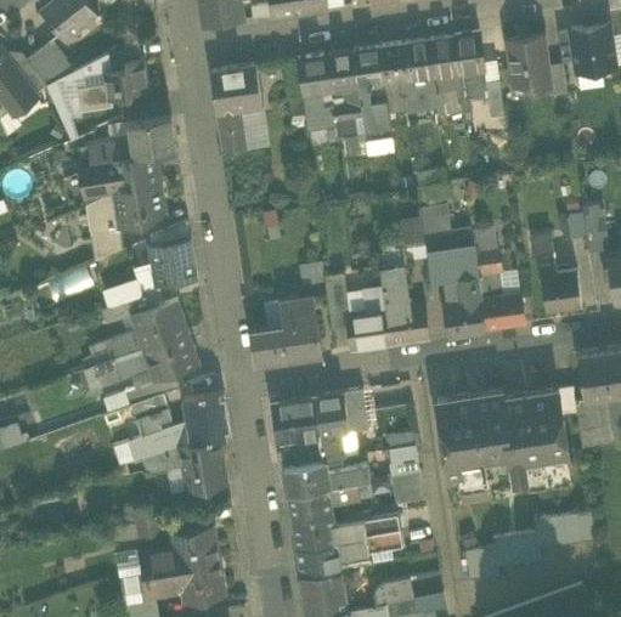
[(49,0),(39,7),(62,38),(95,13),(84,0),(49,0)]
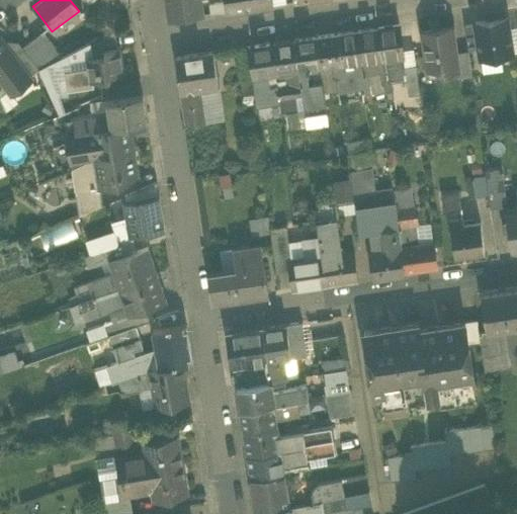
[(202,18),(199,0),(164,0),(168,23),(202,18)]
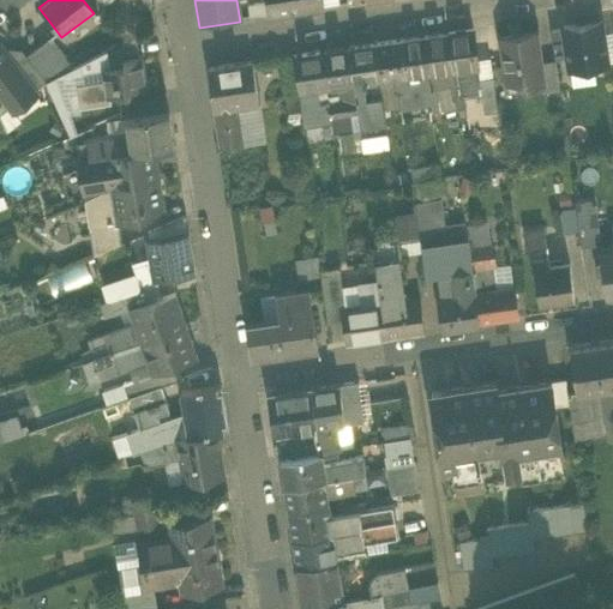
[(264,0),(266,7),(268,17),(322,10),(319,0),(264,0)]
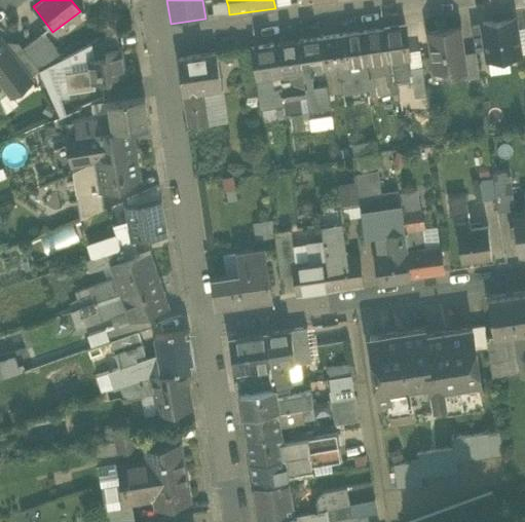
[(212,8),(214,17),(229,14),(228,6),(212,8)]
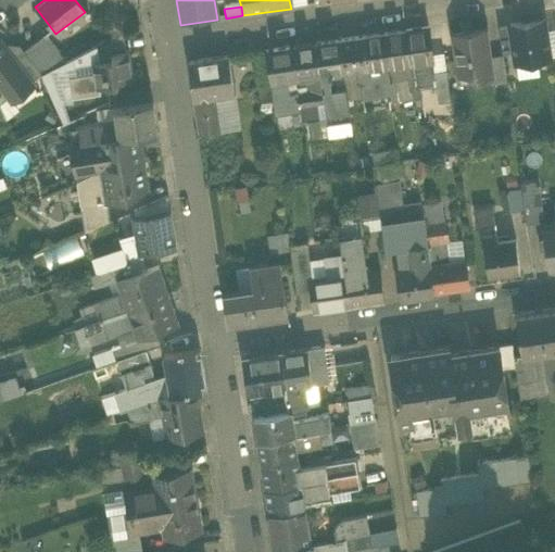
[(515,55),(516,64),(549,60),(544,24),(512,28),(512,29),(515,55)]
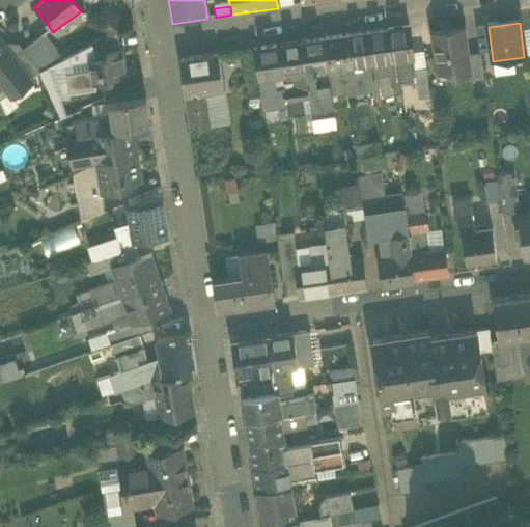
[(475,30),(479,54),(492,53),(489,28),(475,30)]
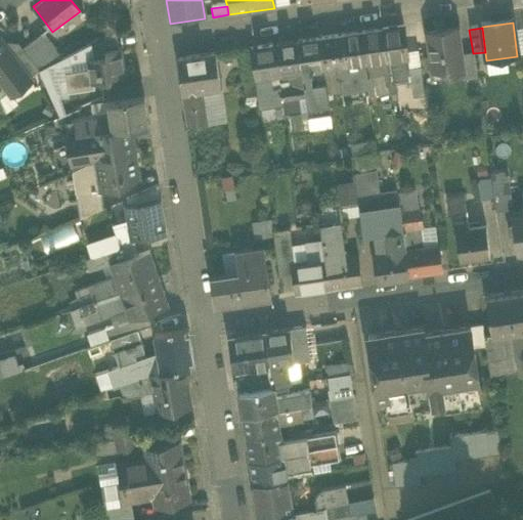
[(382,32),(386,63),(404,60),(407,60),(403,29),(382,32)]
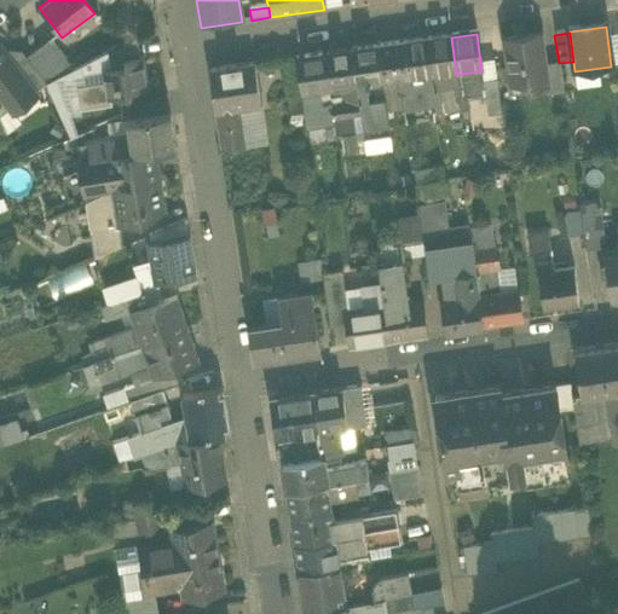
[(523,87),(524,96),(546,92),(549,92),(546,67),(541,35),(503,40),(509,90),(523,87)]
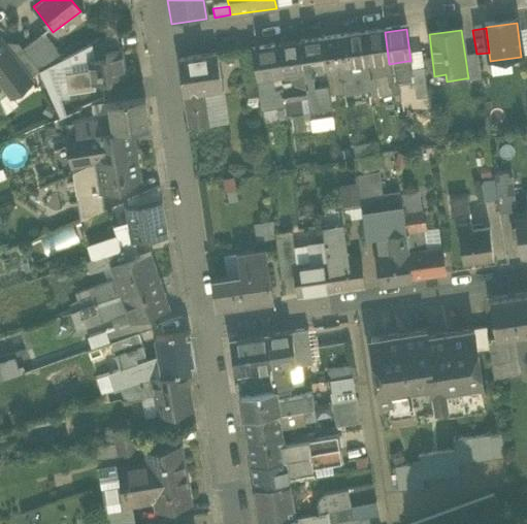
[(368,66),(389,64),(385,32),(364,35),(368,66)]
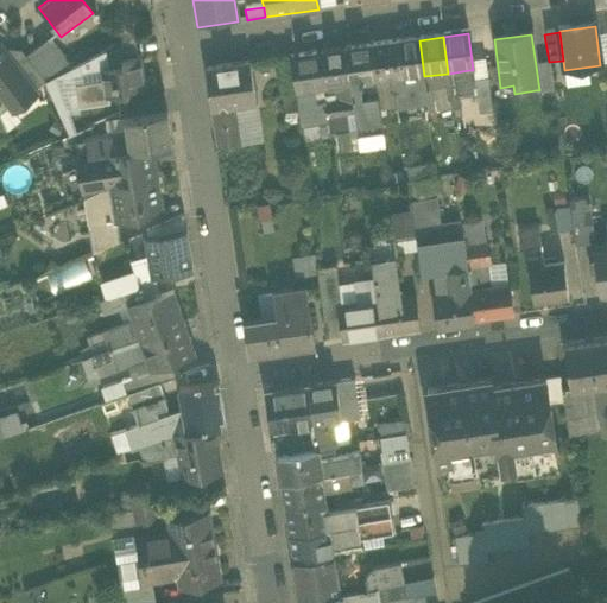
[(105,54),(107,69),(122,67),(121,59),(136,57),(133,38),(126,43),(105,54)]
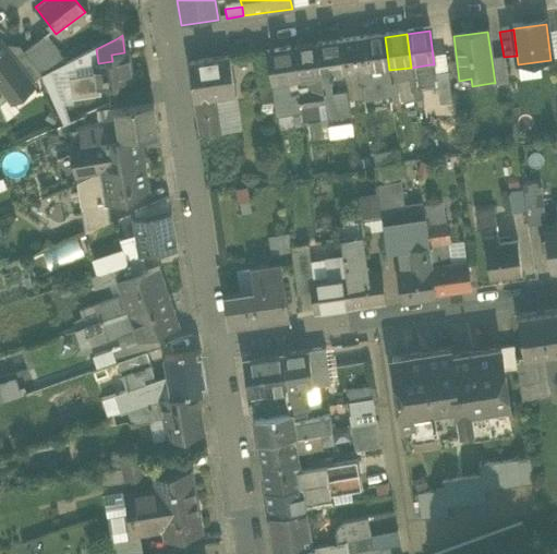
[(44,37),(23,52),(41,77),(64,65),(44,37)]
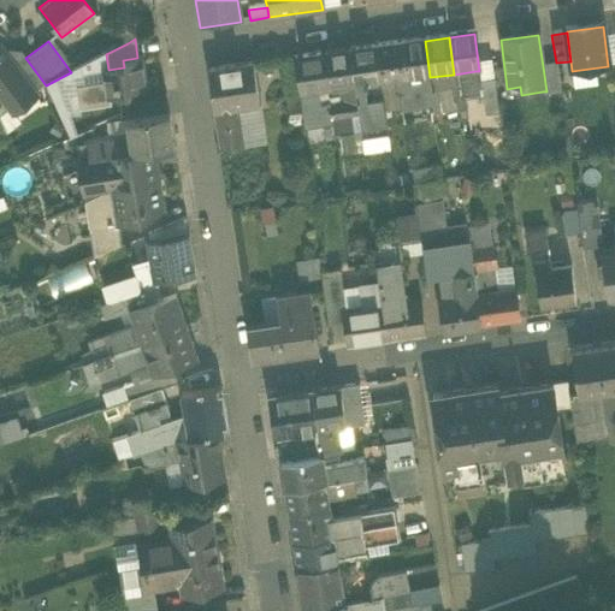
[(407,81),(430,77),(425,41),(402,45),(407,81)]
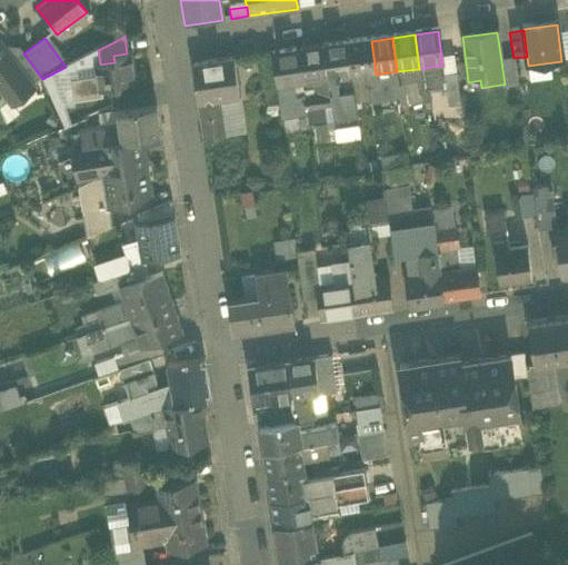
[(375,75),(376,75),(371,41),(347,45),(351,78),(364,76),(375,75)]
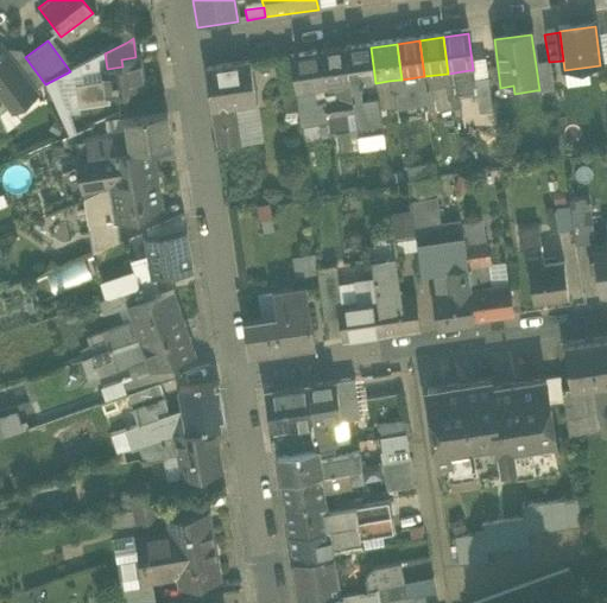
[(361,86),(375,83),(371,48),(345,51),(349,87),(361,86)]
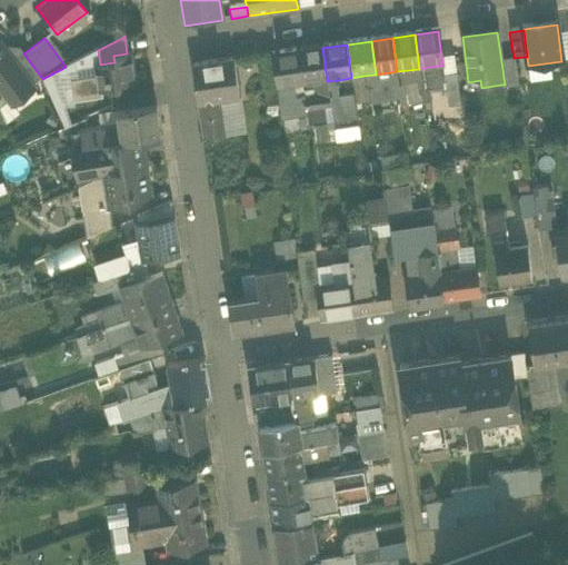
[(0,89),(10,102),(12,106),(33,90),(31,87),(9,58),(0,46),(0,89)]
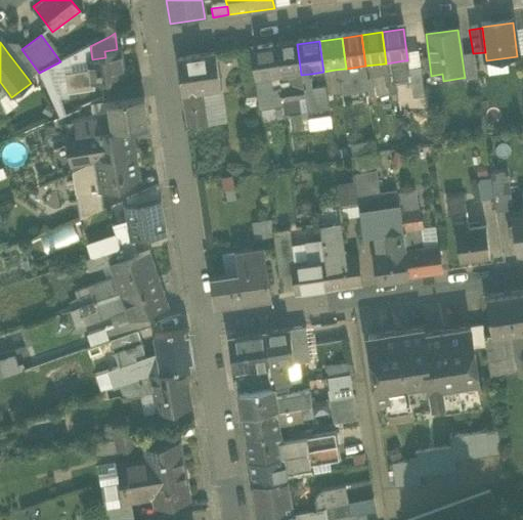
[(279,78),(289,77),(301,75),(297,44),(275,47),(279,78)]
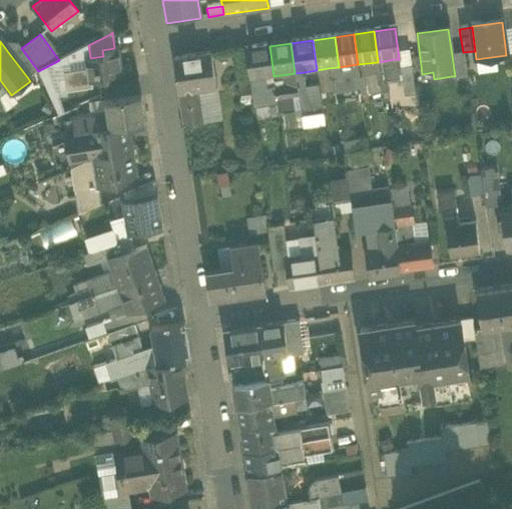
[(28,78),(38,71),(21,48),(18,44),(8,52),(28,78)]
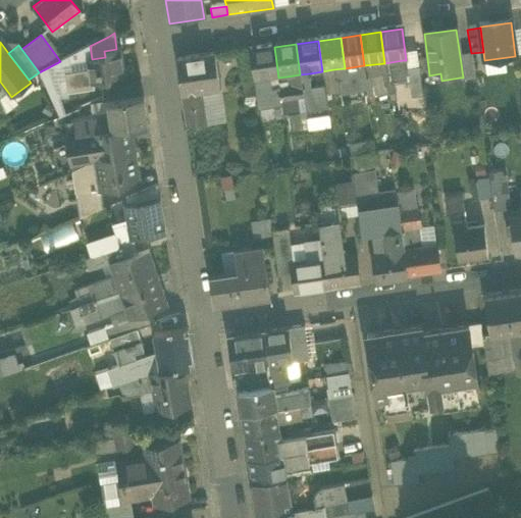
[(250,50),(254,81),(269,79),(276,79),(272,47),(250,50)]
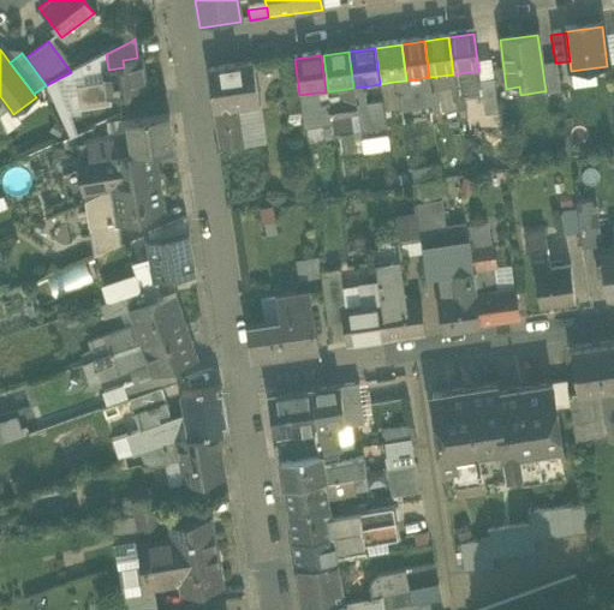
[(76,87),(78,108),(109,103),(108,96),(129,94),(129,90),(144,88),(139,58),(137,58),(123,60),(124,67),(108,70),(102,71),(105,82),(76,87)]
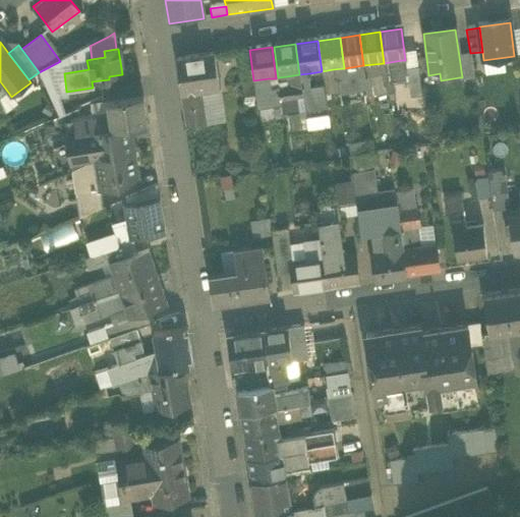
[(245,108),(256,106),(254,93),(253,80),(249,50),(238,52),(245,108)]
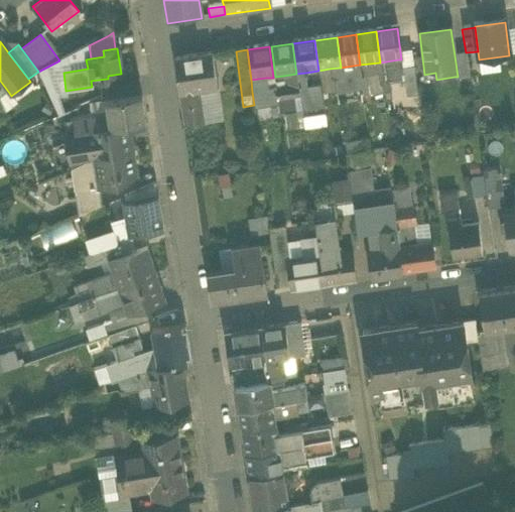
[(455,77),(456,82),(469,80),(465,53),(455,55),(458,77),(455,77)]
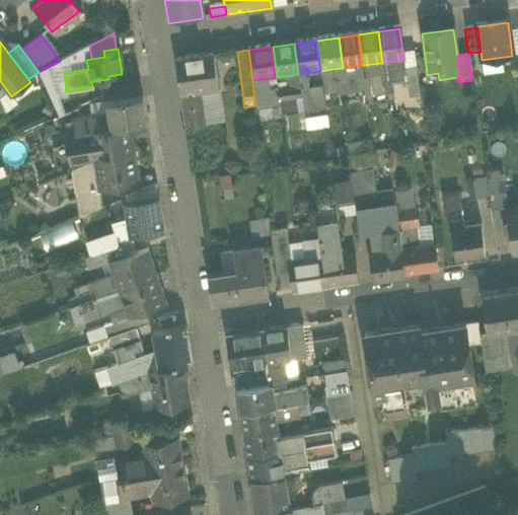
[(174,60),(180,95),(200,92),(217,90),(212,55),(174,60)]
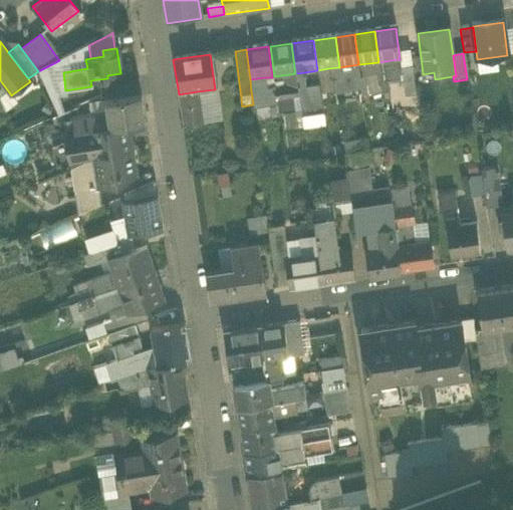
[(378,62),(379,73),(398,71),(397,59),(378,62)]
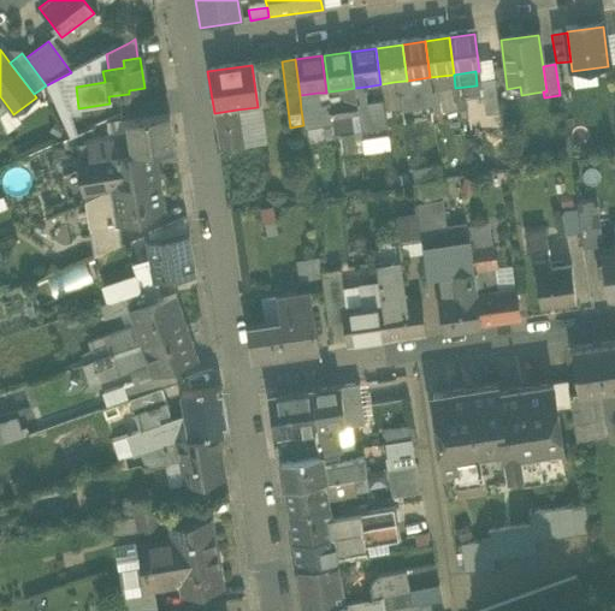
[(454,75),(430,77),(431,92),(438,92),(450,90),(455,88),(454,75)]
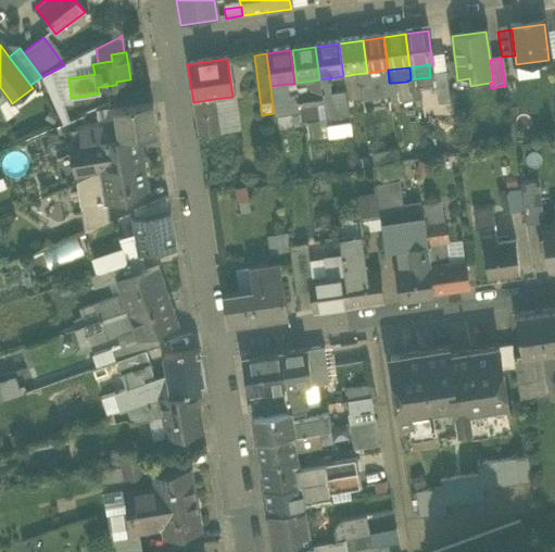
[(367,73),(366,73),(367,86),(360,87),(360,90),(362,101),(389,97),(396,96),(395,83),(389,83),(388,70),(367,73)]
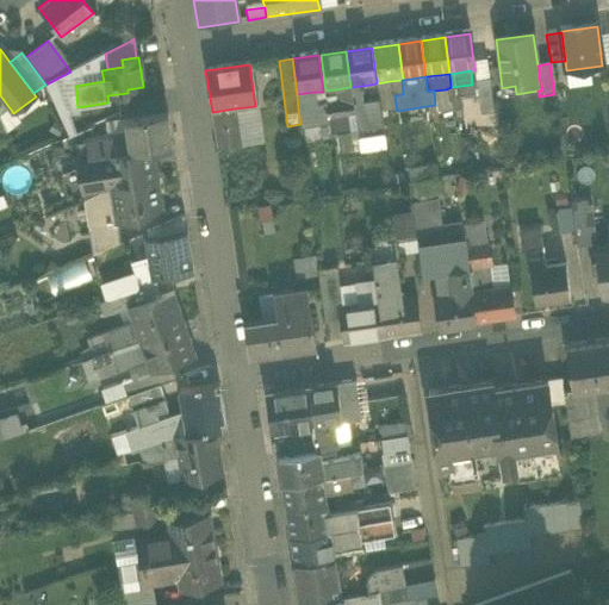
[(392,97),(395,95),(403,94),(402,80),(390,81),(392,97)]
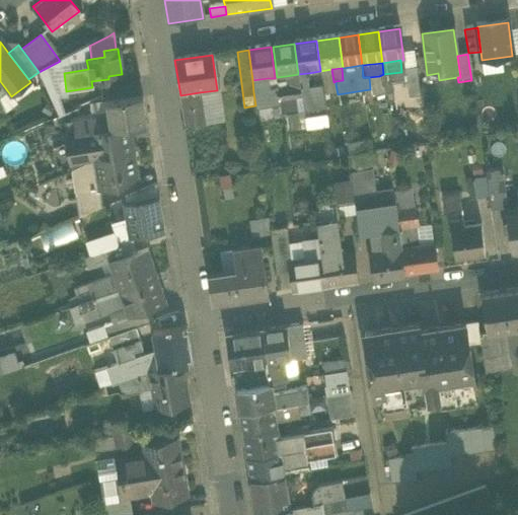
[(402,89),(404,101),(420,99),(416,70),(405,71),(408,88),(402,89)]
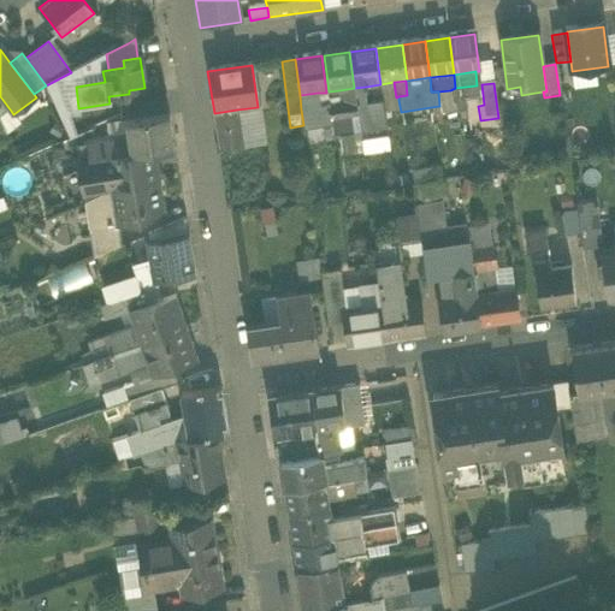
[(386,140),(380,84),(366,87),(368,101),(378,100),(383,141),(386,140)]
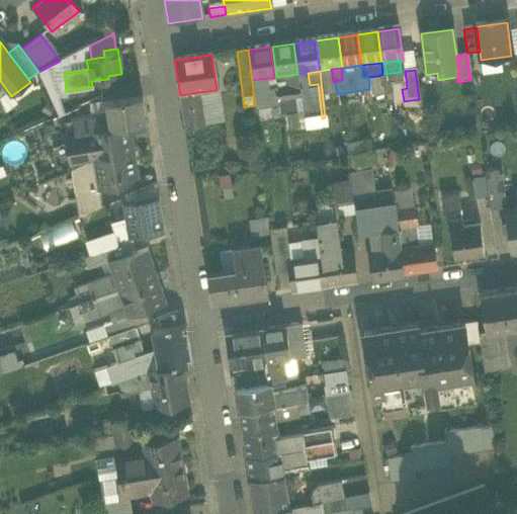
[(403,84),(401,72),(382,74),(378,76),(379,87),(382,87),(393,85),(403,84)]
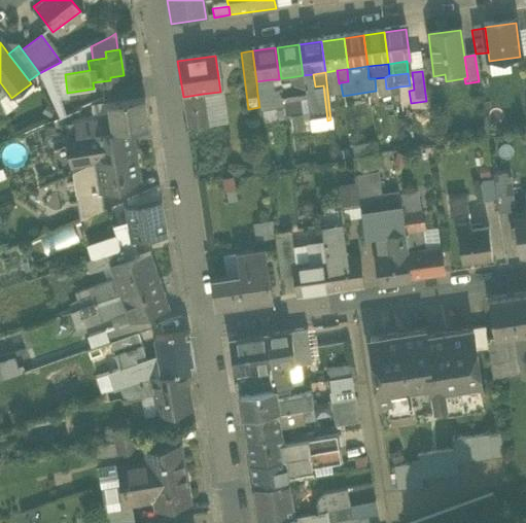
[(315,86),(313,74),(303,75),(304,88),(306,101),(309,123),(310,123),(310,119),(325,117),(325,120),(327,120),(323,85),(315,86)]
